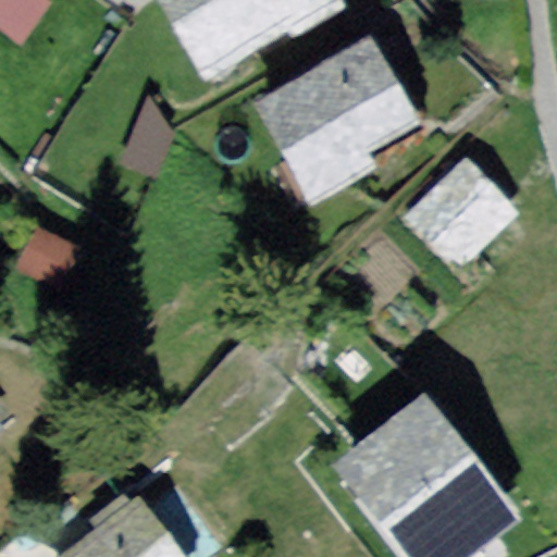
[(49,3),(44,0),(0,0),(0,25),(20,40),(49,3)]
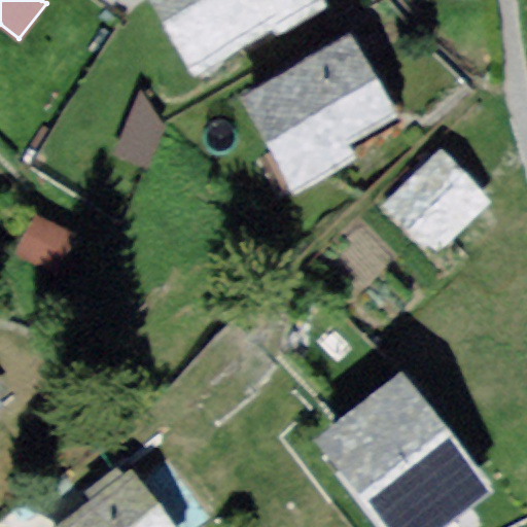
[(273,37),(326,5),(323,0),(148,0),(191,72),(268,27),(273,37)]
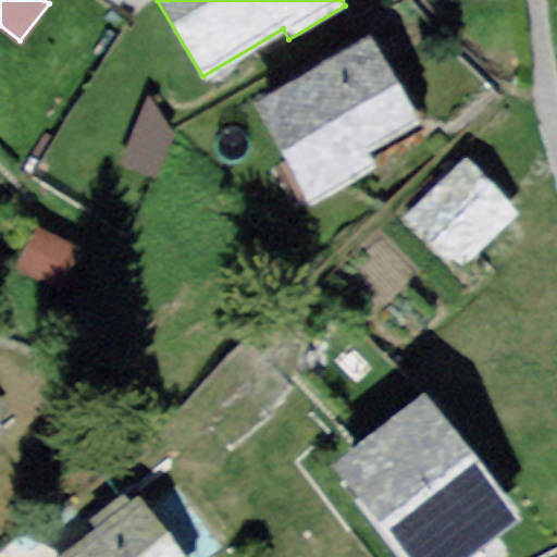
[(422,121),(370,27),(243,98),(305,210),(378,169),(368,150),(422,121)]
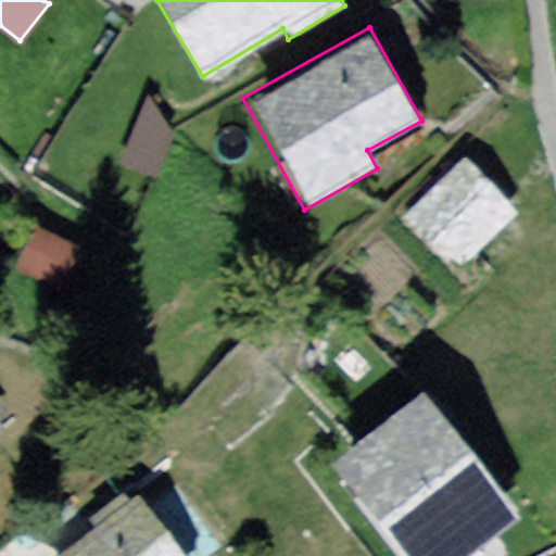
[(149,100),(125,159),(159,173),(174,135),(149,100)]
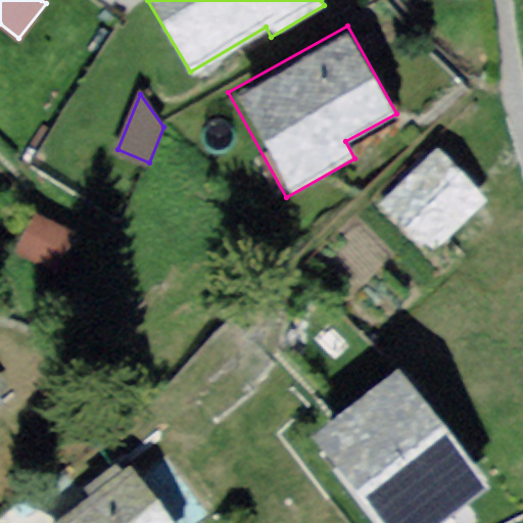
[(440,148),(375,204),(420,255),(485,199),(440,148)]
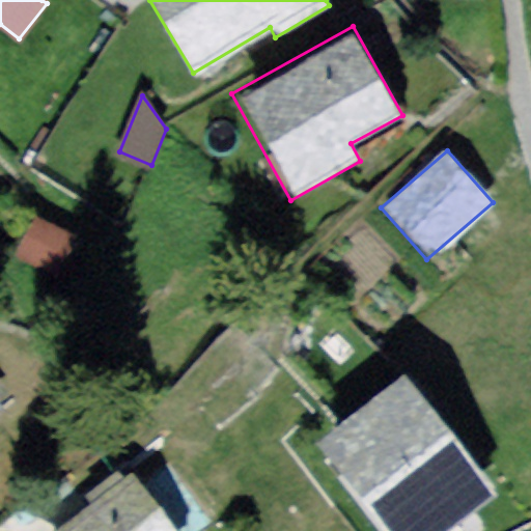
[(31,218),(16,258),(62,277),(78,236),(31,218)]
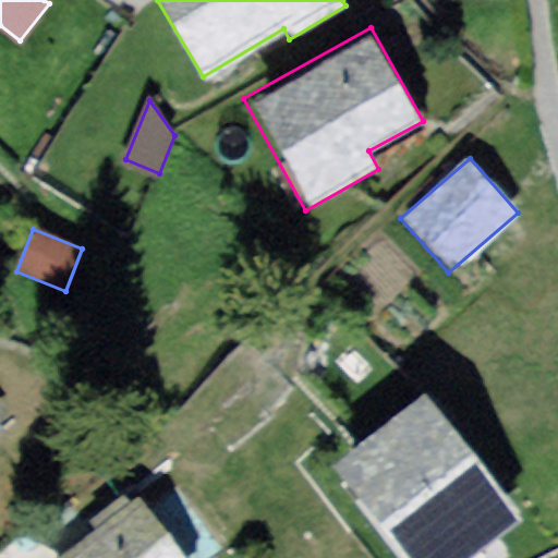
[(348,494),(399,557),(490,557),(510,542),(423,434),(348,494)]
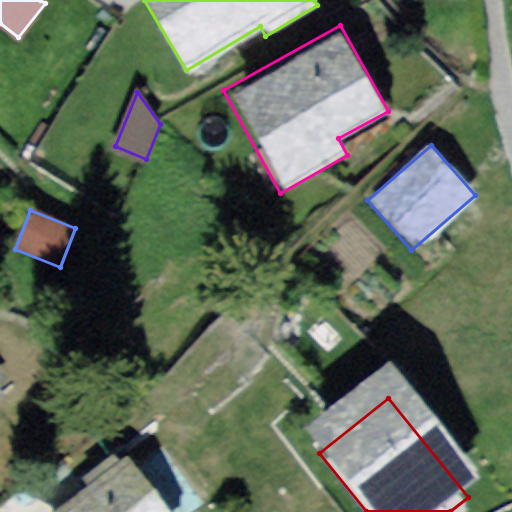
[(50,511),(169,511),(127,455),(50,511)]
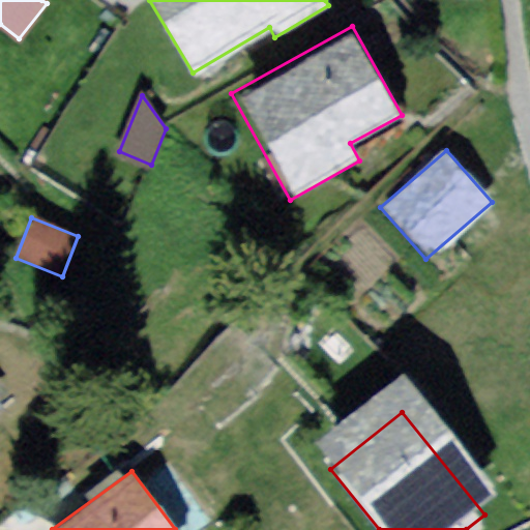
All buildings are outlined.
